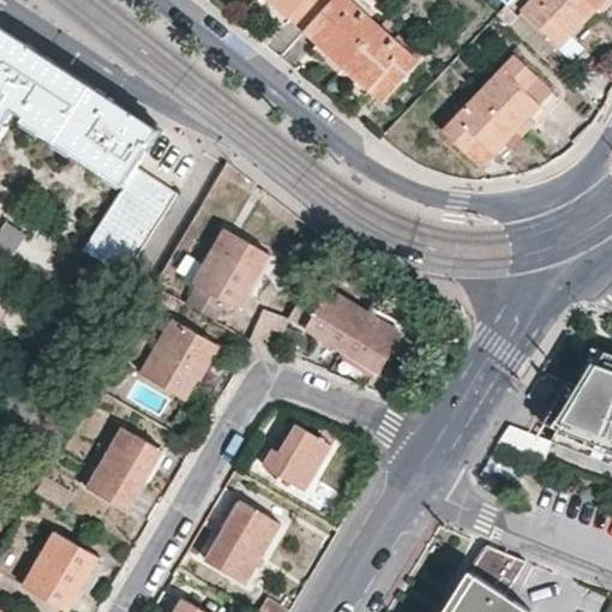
[(323,0),(257,0),(281,21),(287,15),(300,27),(323,0)]
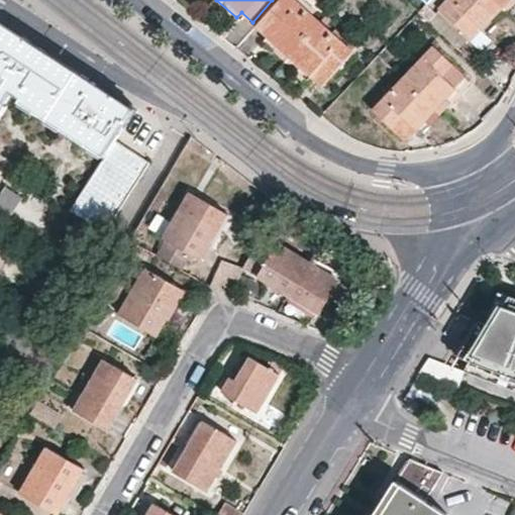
[(312,20),(289,0),(272,0),(252,22),(264,32),(260,38),(281,57),(312,20)]
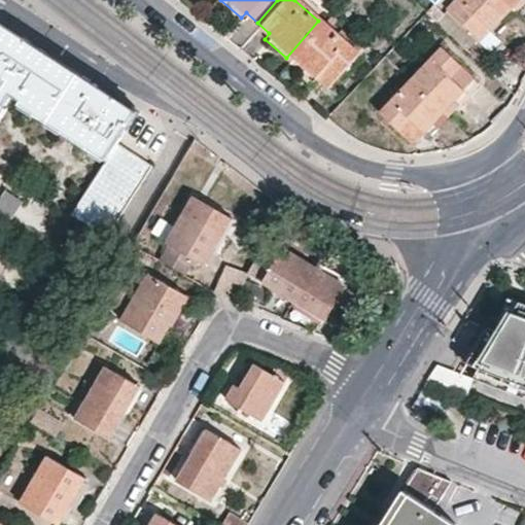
[(493,35),(513,13),(497,0),(454,0),(445,10),(477,41),(487,30),(493,35)]
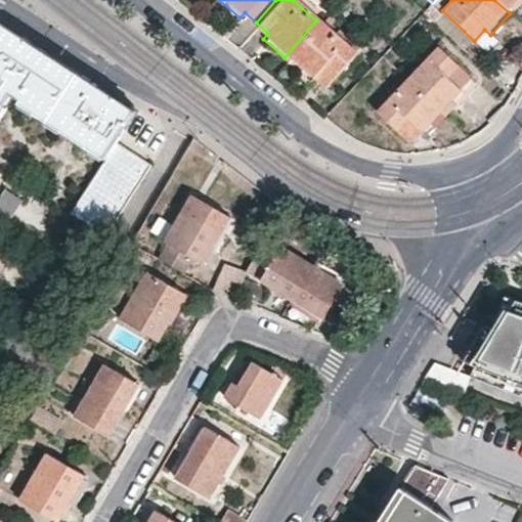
[(521,0),(494,0),(510,13),(521,0)]
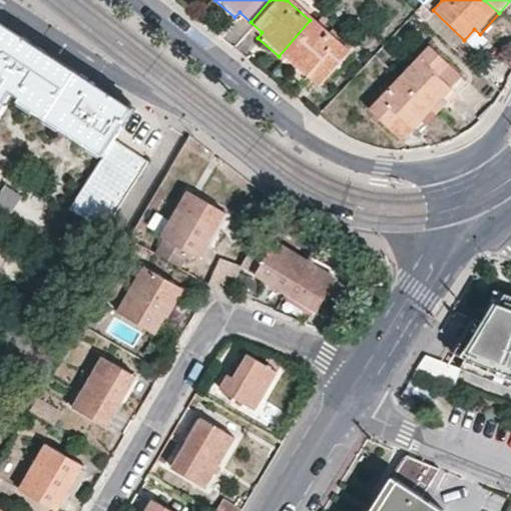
[(310,20),(279,56),(300,76),(305,71),(317,81),(344,50),(310,20)]
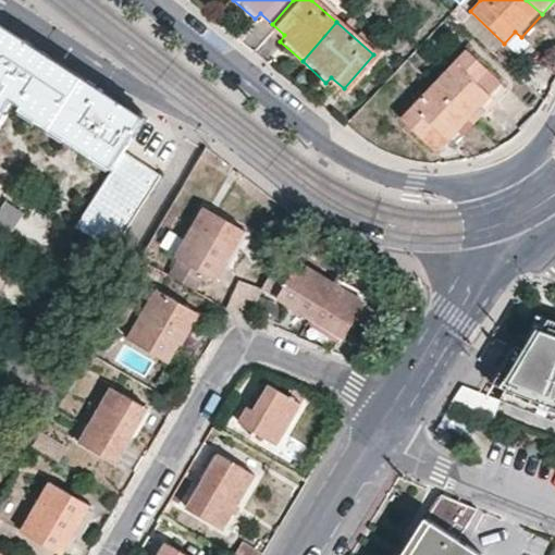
[(10,33),(0,25),(0,118),(11,101),(112,168),(122,152),(140,122),(142,120),(142,119),(140,118),(139,116),(116,101),(10,33)]
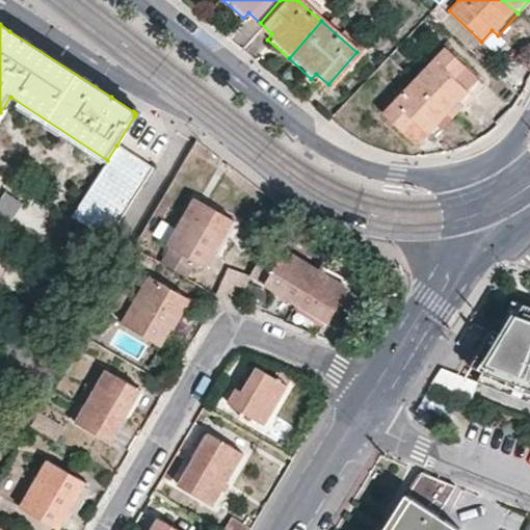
[(485,86),(447,51),(417,84),(455,121),(485,86)]
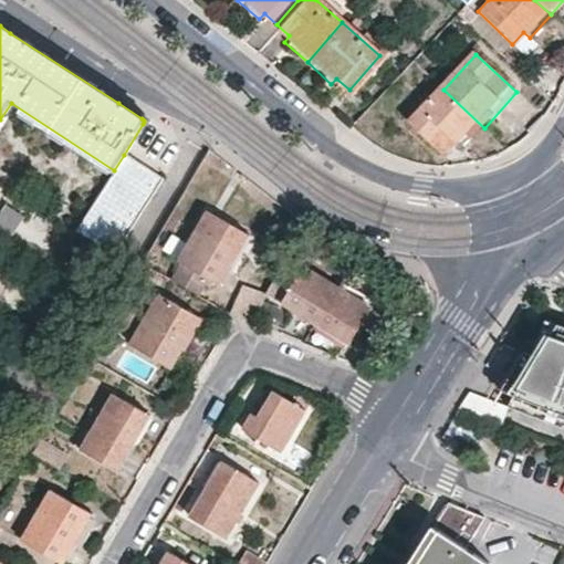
[(484,128),(444,90),(413,125),(448,157),(458,145),(465,150),(484,128)]
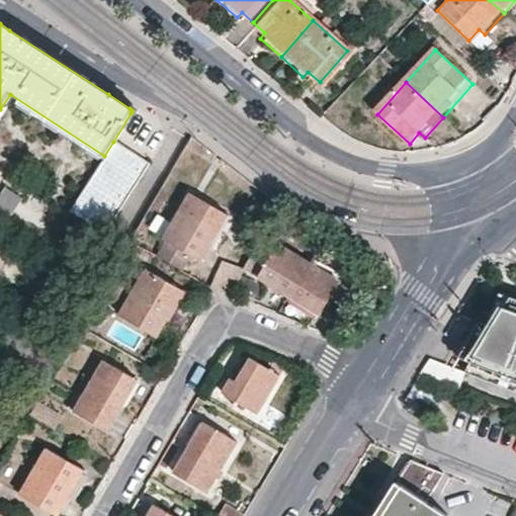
[(150,165),(113,142),(104,156),(102,159),(69,210),(104,234),(150,165)]
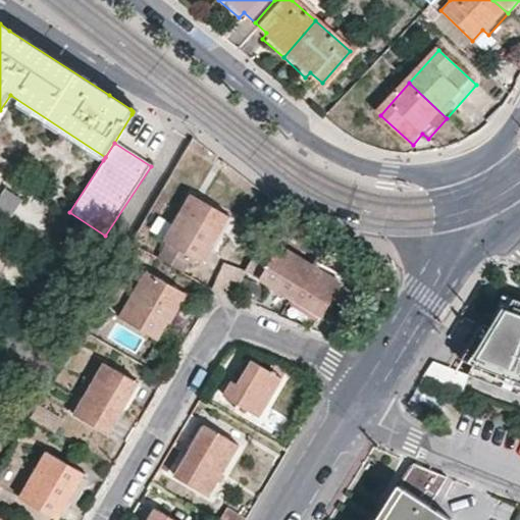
[(0,212),(6,217),(17,200),(1,189),(0,190),(0,212)]
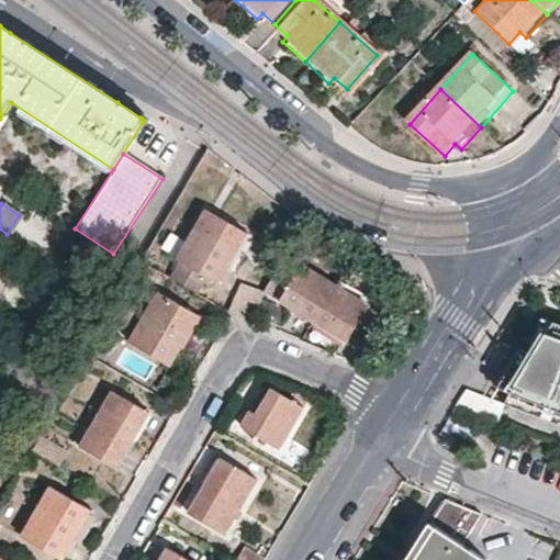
[(215,286),(246,236),(205,212),(175,260),(178,262),(209,281),(215,286)]
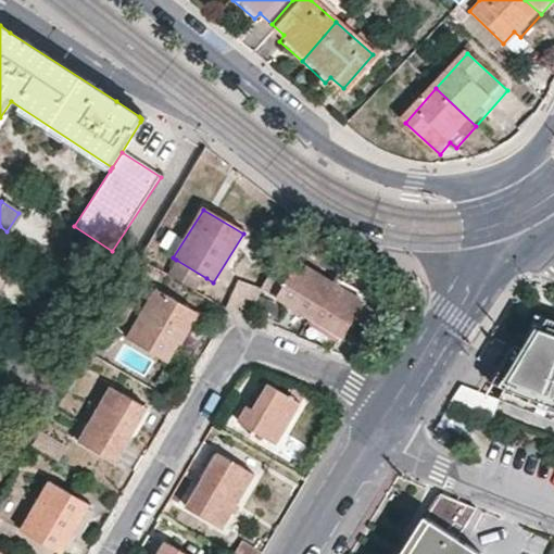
[(341,337),(361,303),(297,263),(280,253),(261,288),(275,297),(341,337)]
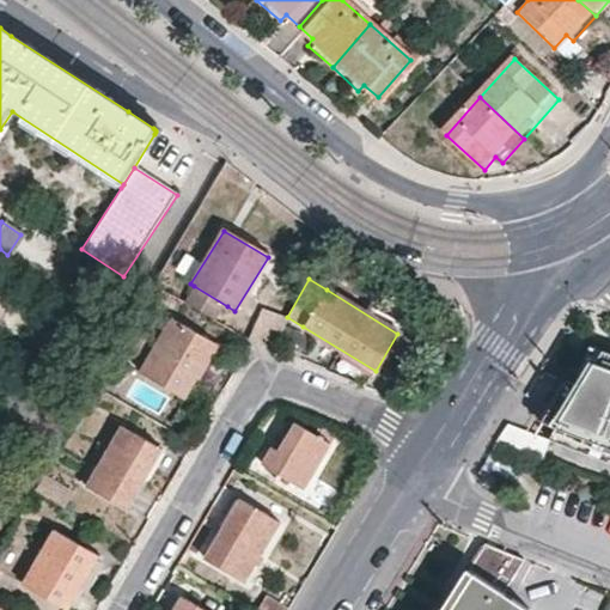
[(227,306),(194,286),(190,293),(223,313),(227,306)]
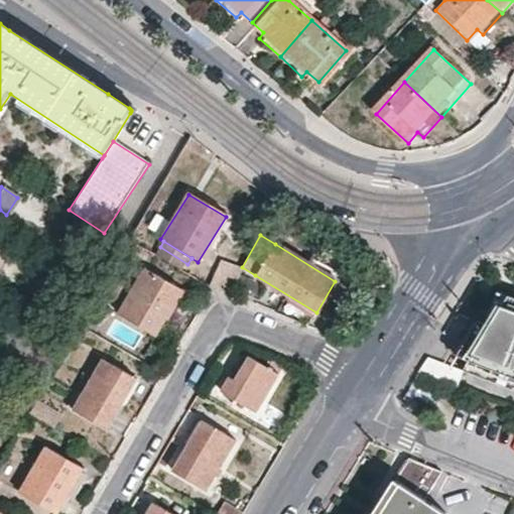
[(211,287),(212,288),(220,291),(232,295),(240,269),(219,262),(211,287)]
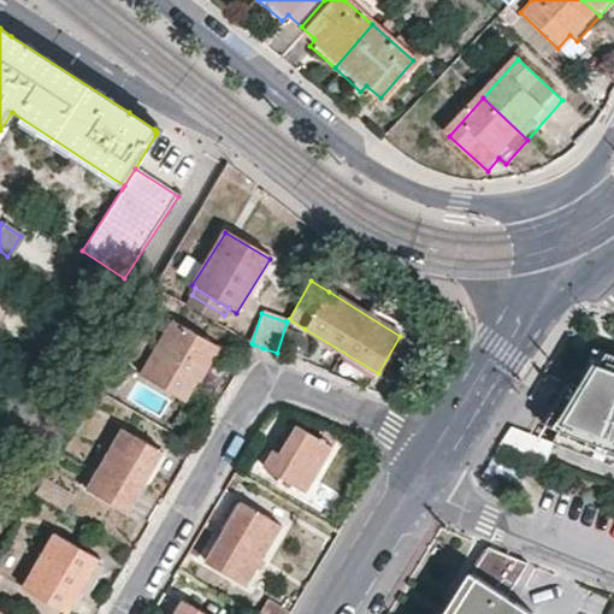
[(186,377),(207,342),(172,320),(140,373),(181,397),(192,381),(186,377)]
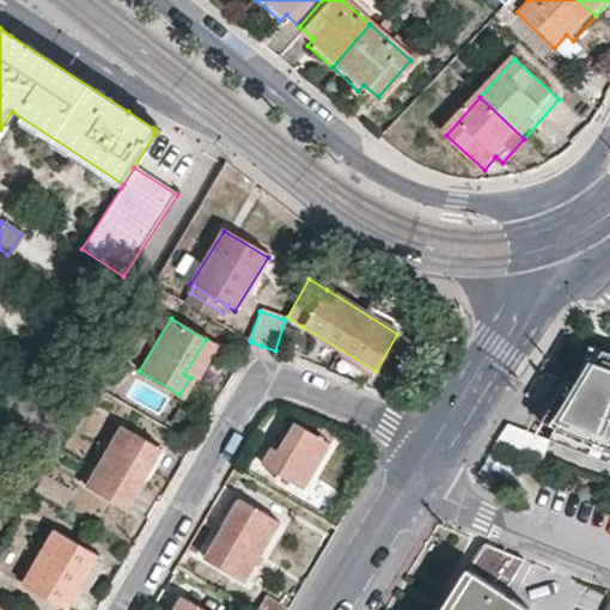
[(609,349),(585,342),(575,370),(569,370),(565,379),(556,376),(534,418),(560,426),(554,439),(609,462),(609,349)]
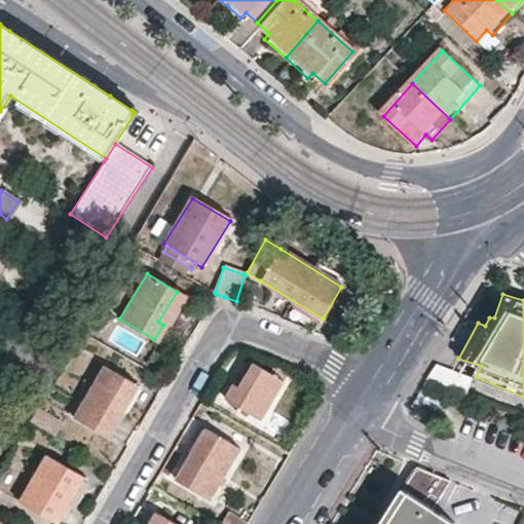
[(119,407),(133,382),(104,364),(72,417),(106,439),(123,411),(119,407)]
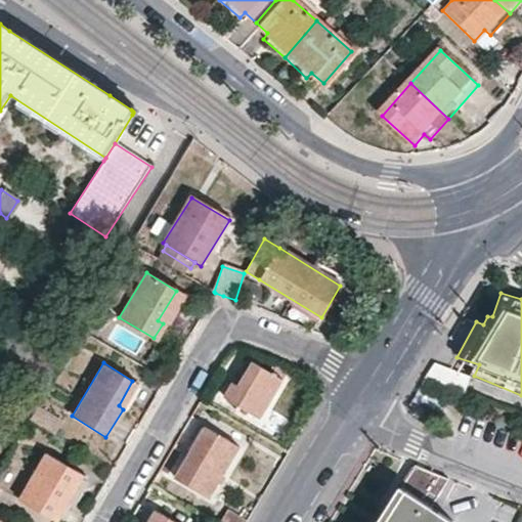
[(237,387),(230,384),(222,397),(260,420),(288,373),(275,366),(271,374),(253,362),(246,375),(237,387)]
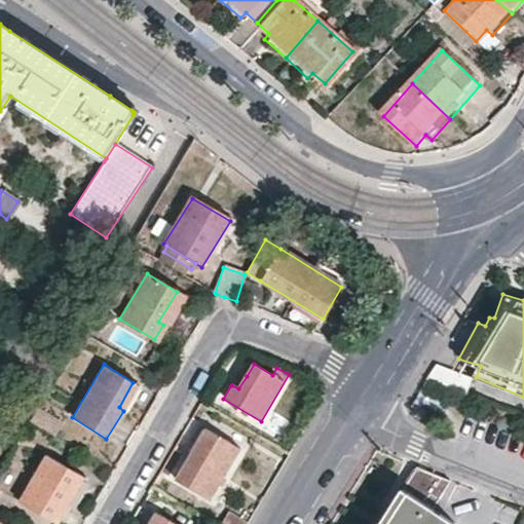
[(432,365),(424,378),(455,389),(461,375),(432,365)]
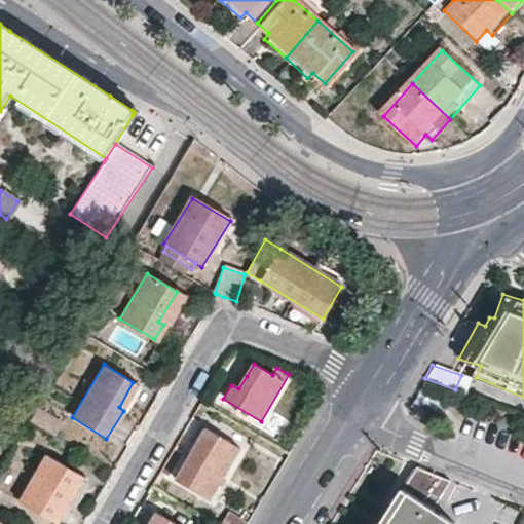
[(238,373),(231,385),(238,388),(247,376),(238,373)]
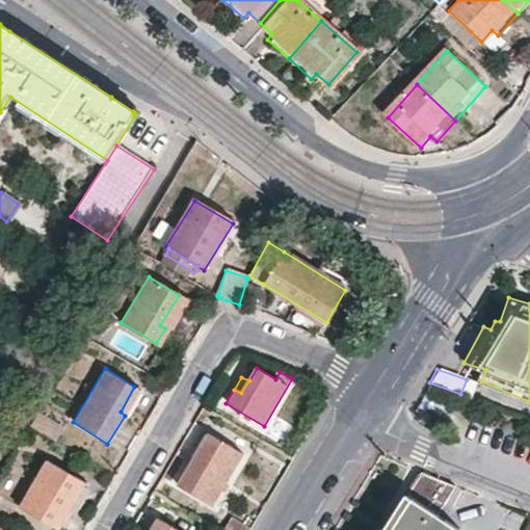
[(34,412),(28,423),(42,431),(49,420),(34,412)]
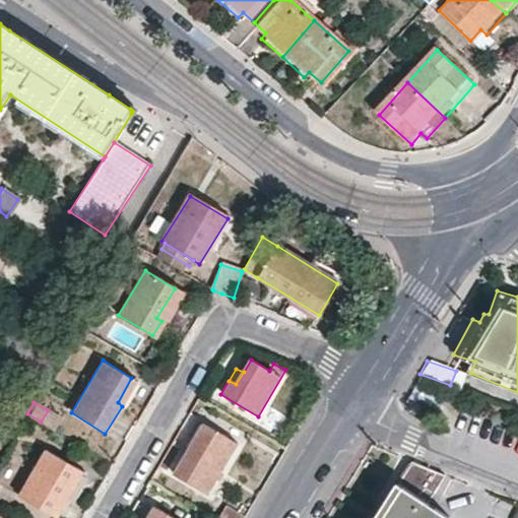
[(48,410),(41,422),(46,425),(52,413),(48,410)]
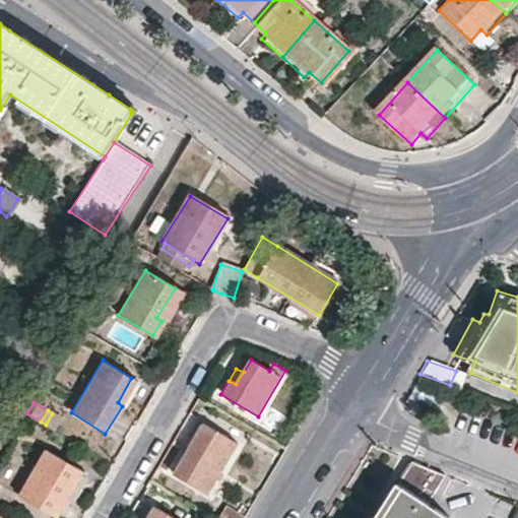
[(206,493),(236,444),(204,425),(174,473),(206,493)]
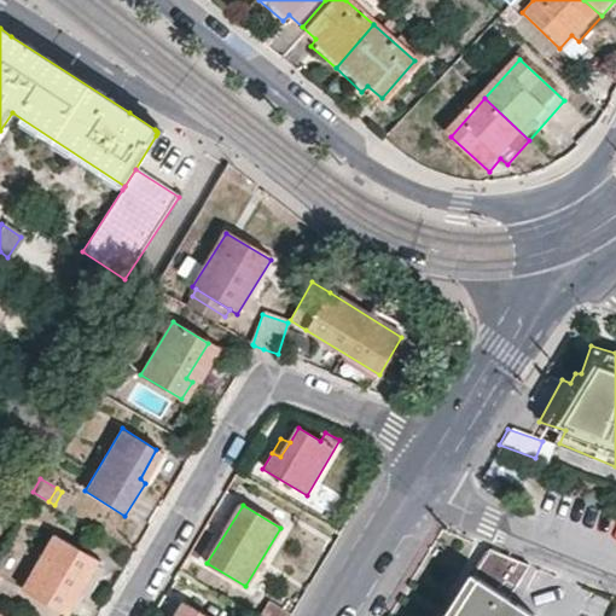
[(73,593),(94,559),(54,536),(22,591),(63,615),(67,615),(77,597),(73,593)]
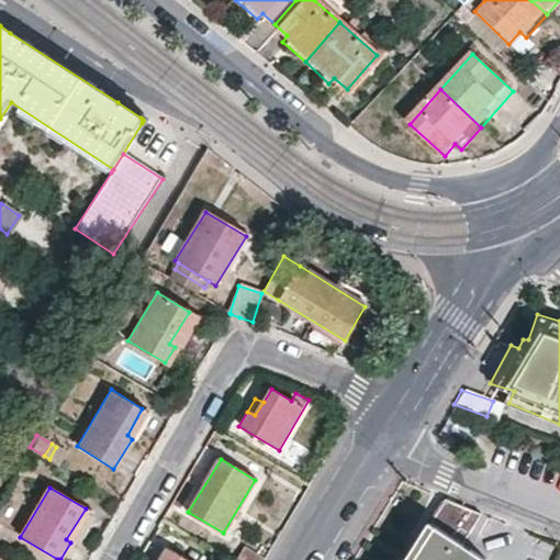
[(481,559),(483,557),(460,541),(479,512),(443,497),(402,559),(481,559)]
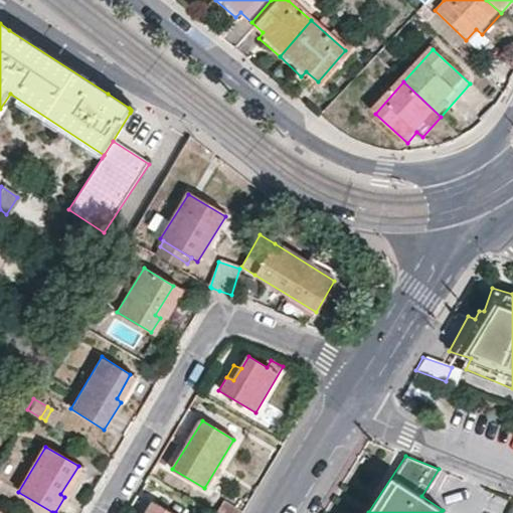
[(238,512),(239,511),(221,501),(214,512),(238,512)]
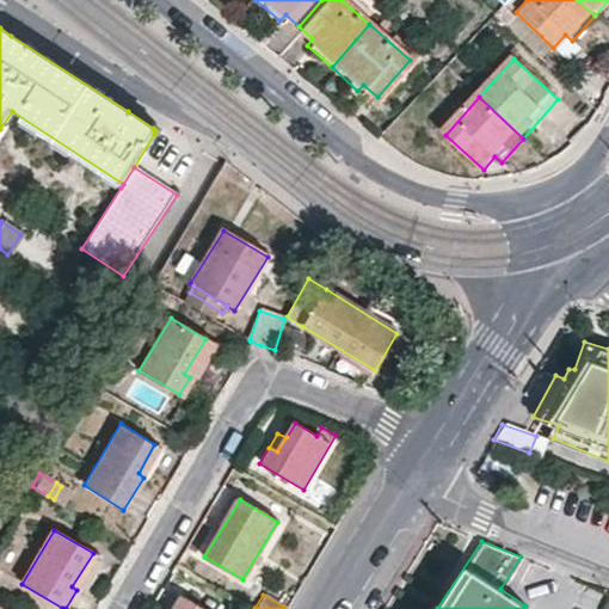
[(201,608),(182,597),(174,608),(201,608)]
